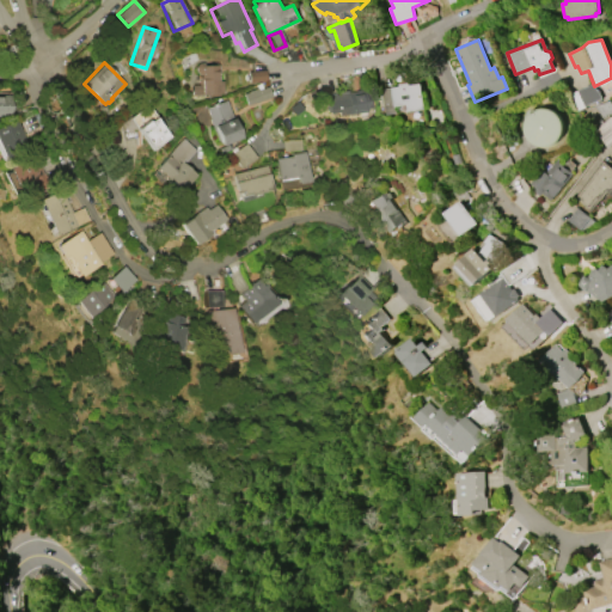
[(190,96),(190,85),(197,85),(197,74),(194,71),(194,66),(197,63),(202,63),(203,65),(218,65),(219,80),(222,80),(222,95),(219,95),(219,96),(210,96),(210,95),(190,96)]
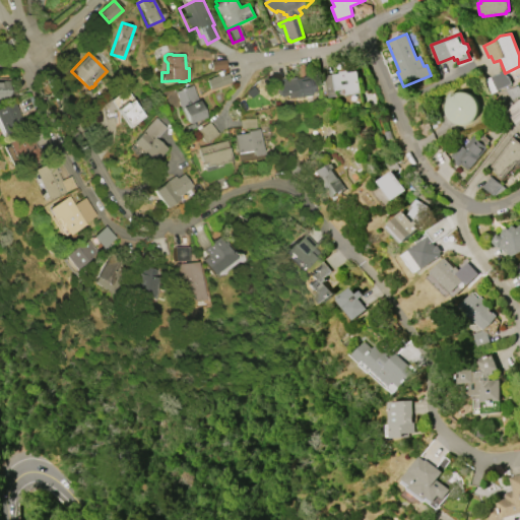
[(209,61),(224,60),(225,68),(210,70),(209,61)]
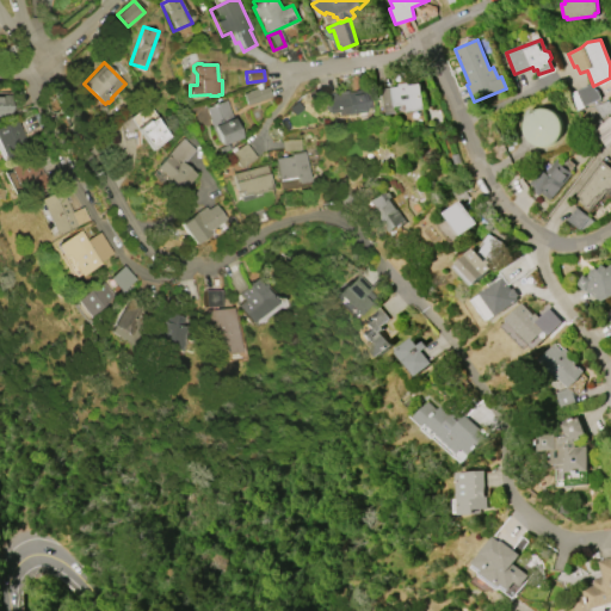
[(386,115),(381,88),(399,86),(399,84),(408,82),(409,85),(420,82),(424,109),(406,111),(405,109),(396,110),(396,112),(386,115)]
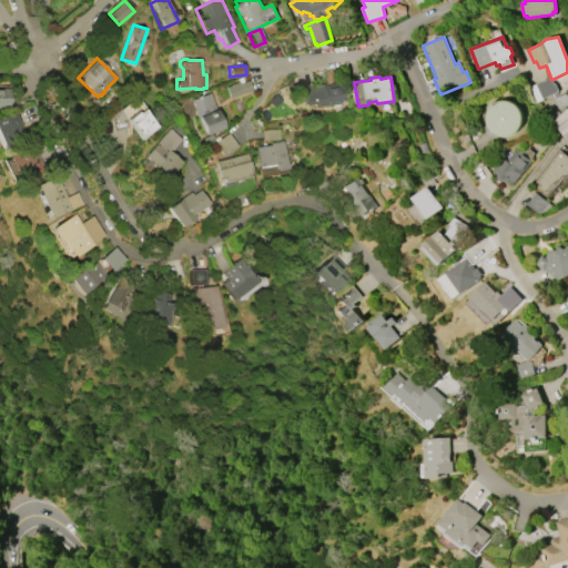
[(541,99),(535,84),(550,78),(554,84),(555,83),(558,91),(541,99)]
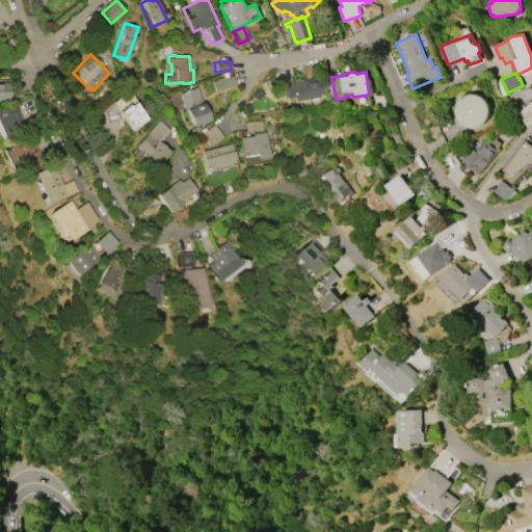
[(235,84),(213,91),(210,81),(215,80),(214,79),(222,76),(223,78),(232,75),(235,84)]
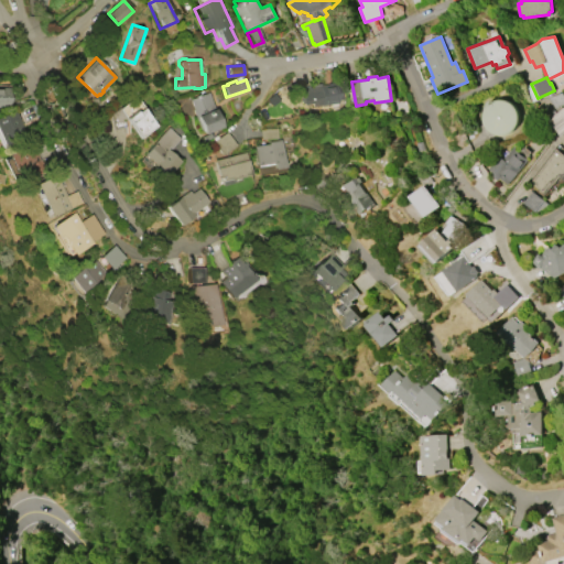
[(302,105),(302,102),(300,102),(300,97),(301,97),(300,88),(312,86),(311,85),(320,84),(320,85),(327,84),(327,83),(332,83),(332,84),(335,83),(336,94),(342,93),(343,100),(337,100),(338,102),(312,107),(311,104),(302,105)]
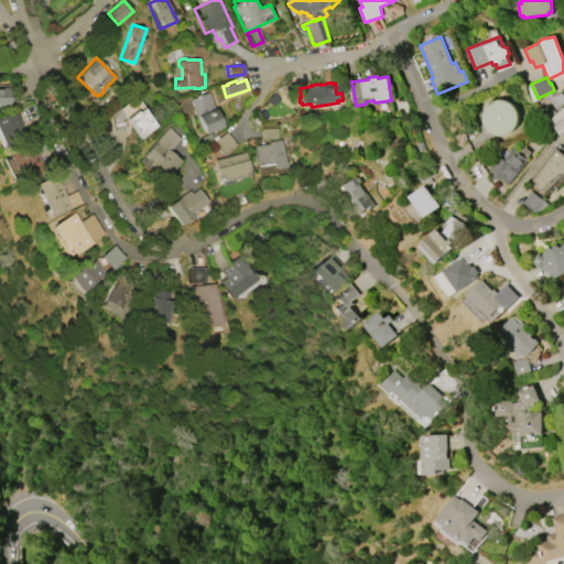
[(9,107),(0,107),(0,87),(9,87),(9,107)]
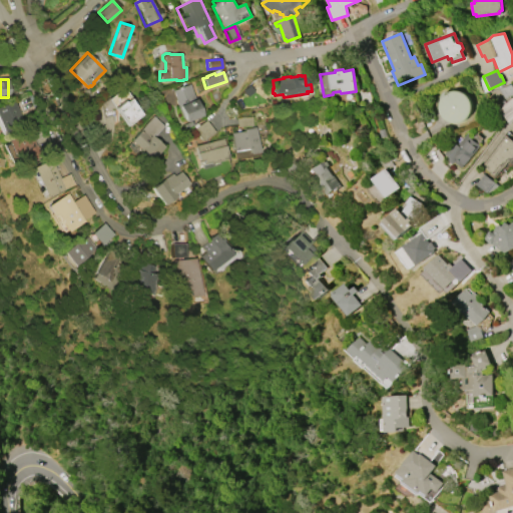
[(172,90),(189,84),(201,115),(184,122),(172,90)]
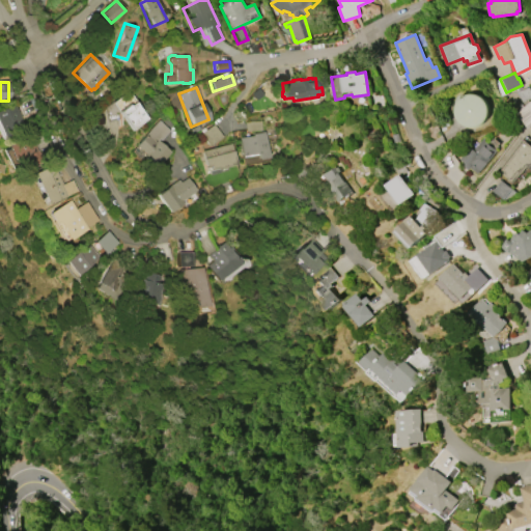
[(530,126),(528,129),(516,112),(526,106),(515,92),(529,87),(530,89),(530,126)]
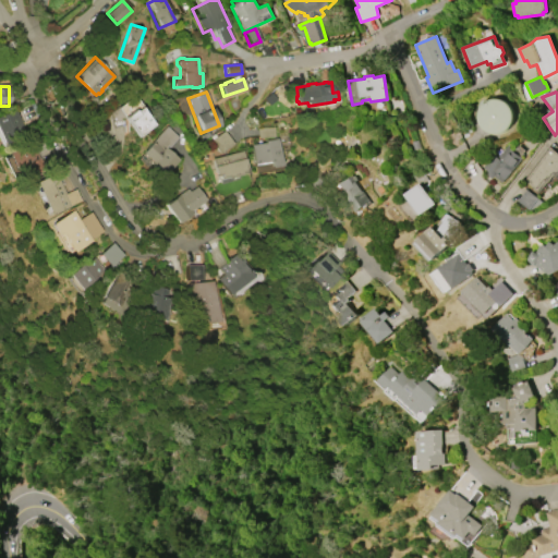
[(480,101),(483,133),(512,131),(510,99),(480,101)]
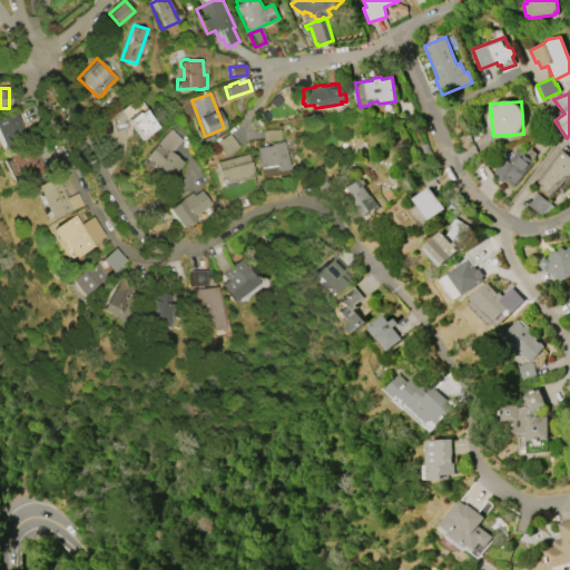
[(128,120),(145,108),(158,127),(140,139),(128,120)]
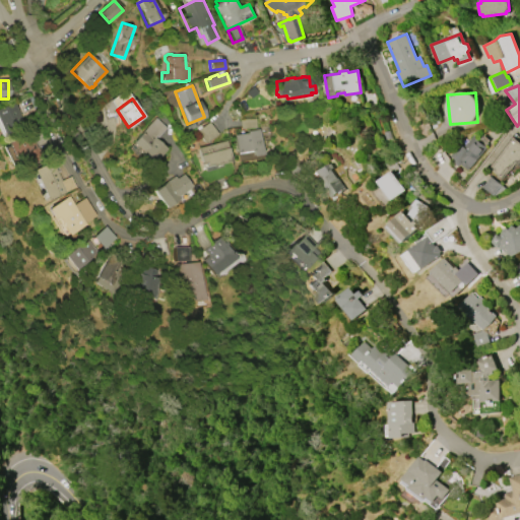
[(0,121),(0,109),(16,103),(26,128),(6,136),(0,121)]
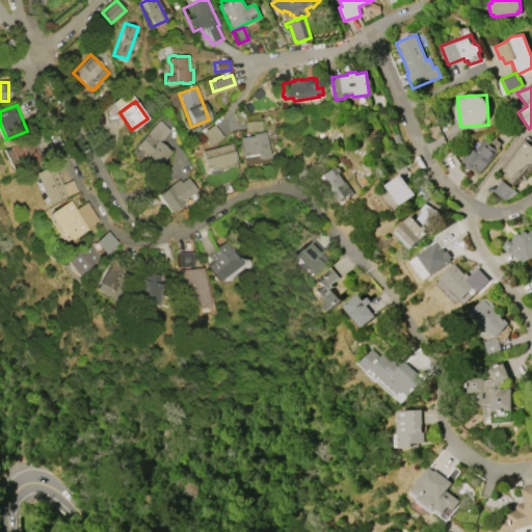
[(133,147),(154,167),(168,152),(159,142),(169,131),(158,121),(133,147)]
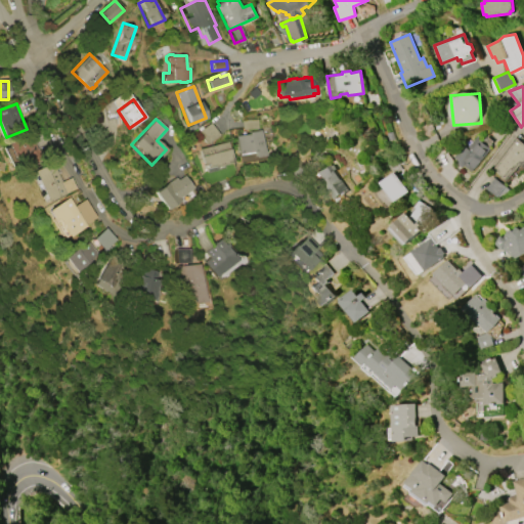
[(242,120),(257,120),(258,129),(242,129),(242,120)]
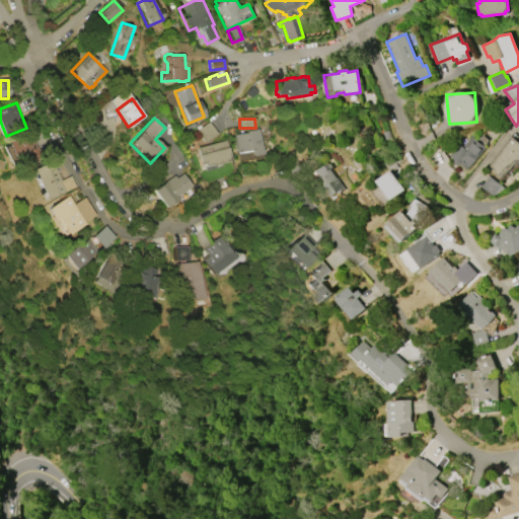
[(204,142),(196,130),(208,122),(216,133),(204,142)]
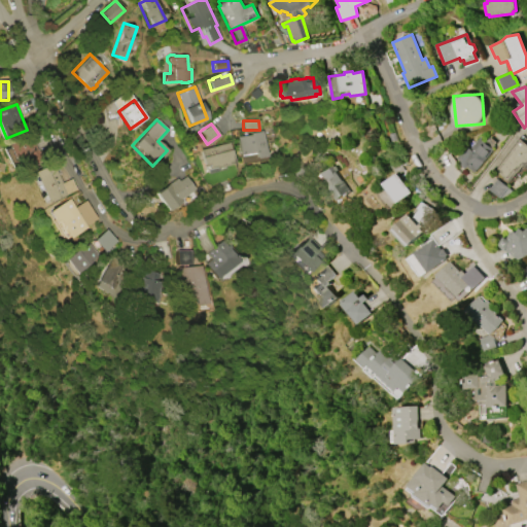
[(8,145),(32,135),(31,132),(46,126),(54,142),(37,149),(39,154),(16,164),(8,145)]
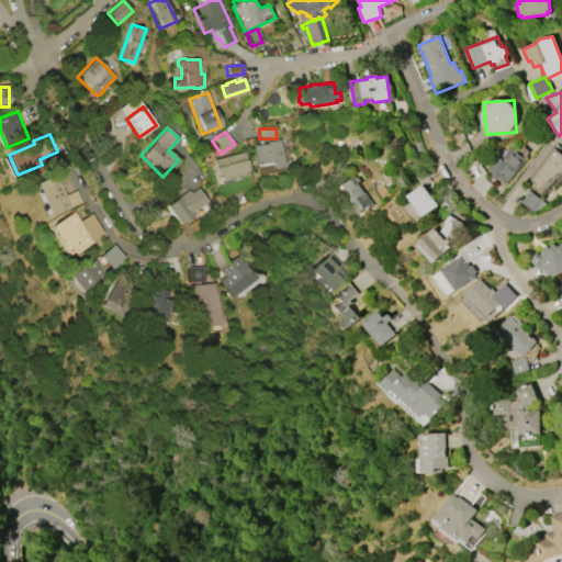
[(272,169),(271,163),(256,166),(253,146),(266,143),(266,142),(279,139),(284,167),(272,169)]
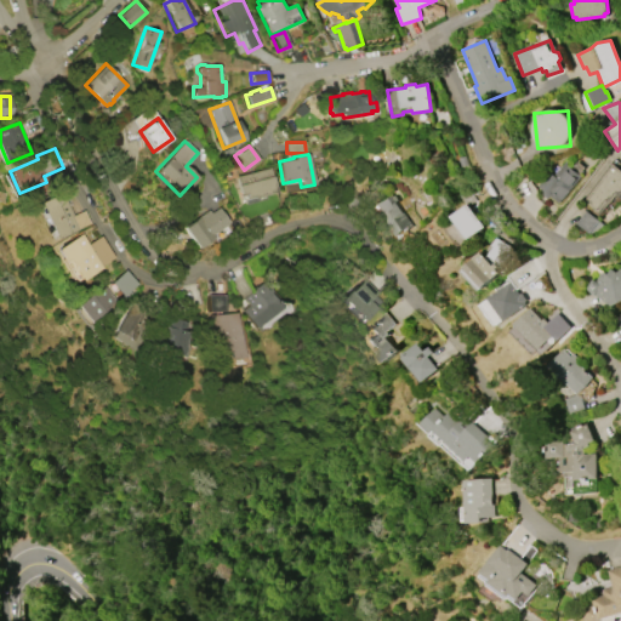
[(539,186),(550,172),(554,176),(564,163),(581,176),(560,204),(552,197),(550,199),(543,194),(546,191),(539,186)]
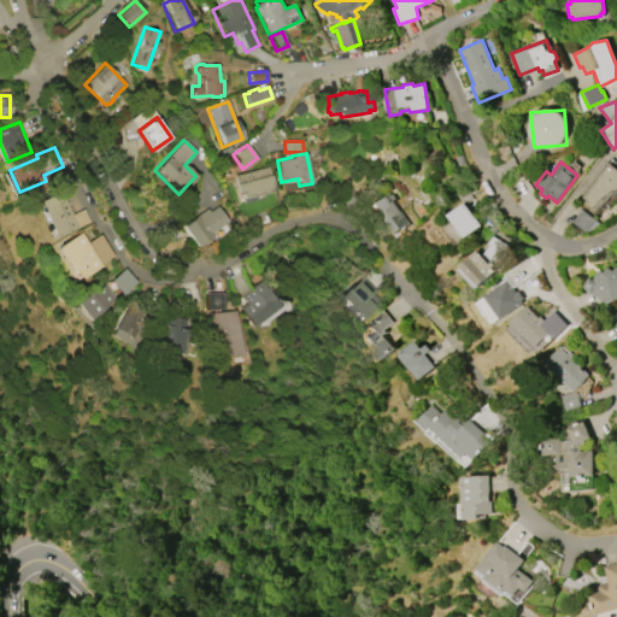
[(580,200),(609,163),(616,169),(616,195),(613,193),(605,204),(605,203),(597,213),(580,200)]
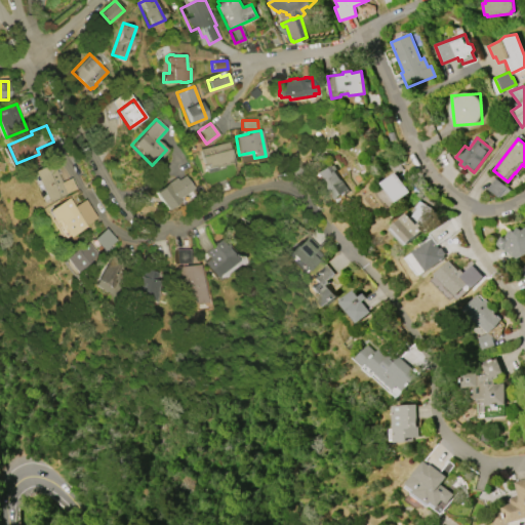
[(198,150),(228,142),(233,163),(214,168),(213,166),(203,169),(198,150)]
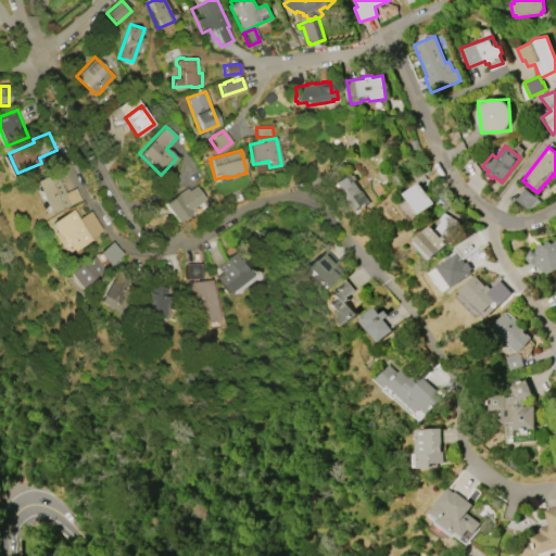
[(343,202),(335,191),(339,189),(333,182),(348,172),(351,176),(353,175),(357,180),(355,181),(369,202),(362,207),(361,206),(354,211),(346,200),(343,202)]
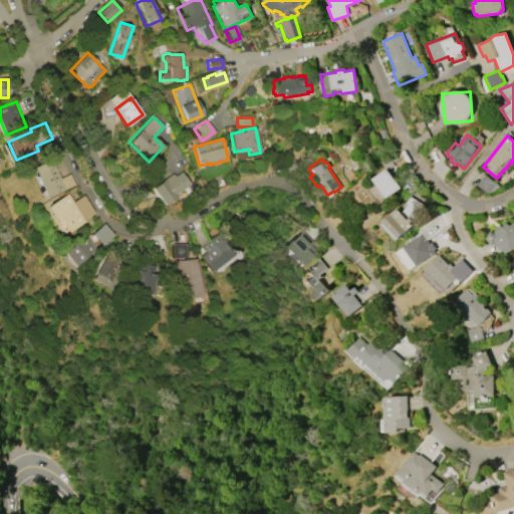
[(34,168),(53,160),(61,178),(70,174),(75,185),(64,189),(65,190),(47,198),(34,168)]
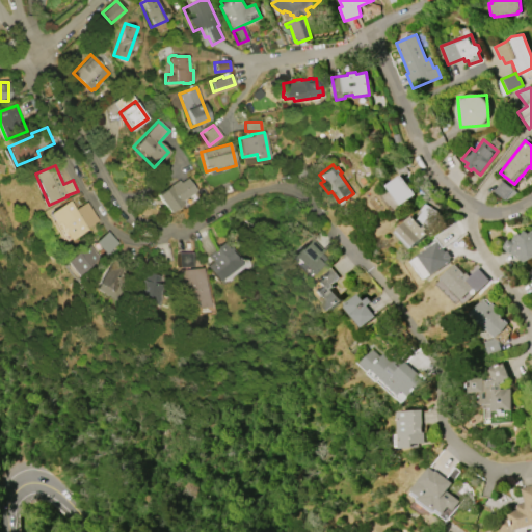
[(387,185),(400,175),(416,194),(402,205),(387,185)]
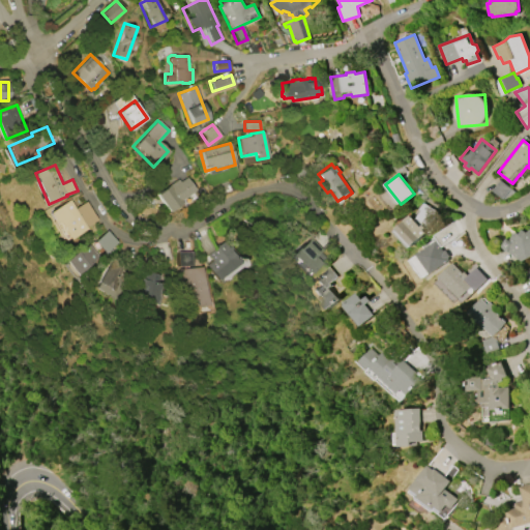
[(167,212),(154,194),(177,179),(178,181),(186,176),(195,189),(178,200),(180,203),(167,212)]
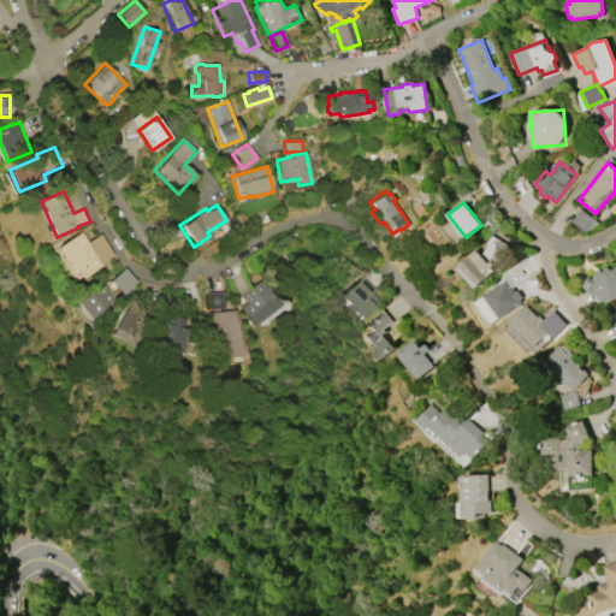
[(572,221),(581,209),(599,223),(587,231),(586,230),(585,231),(572,221)]
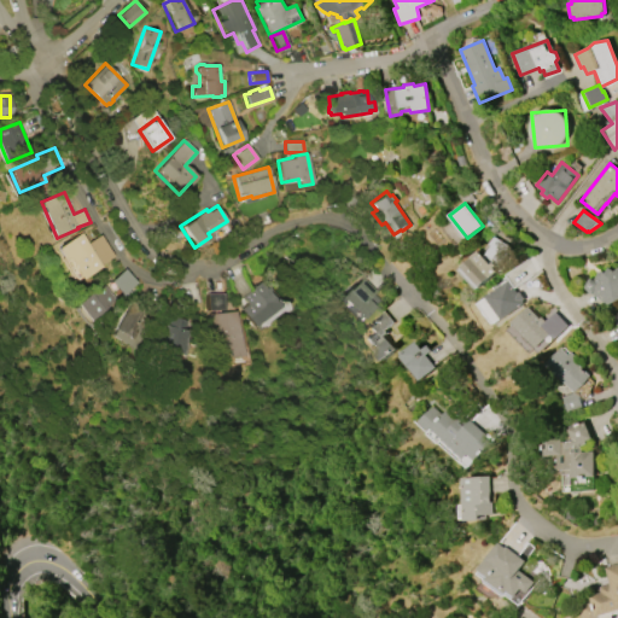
[(100,234),(114,256),(101,264),(103,266),(81,279),(68,256),(63,258),(56,248),(81,232),(87,243),(100,234)]
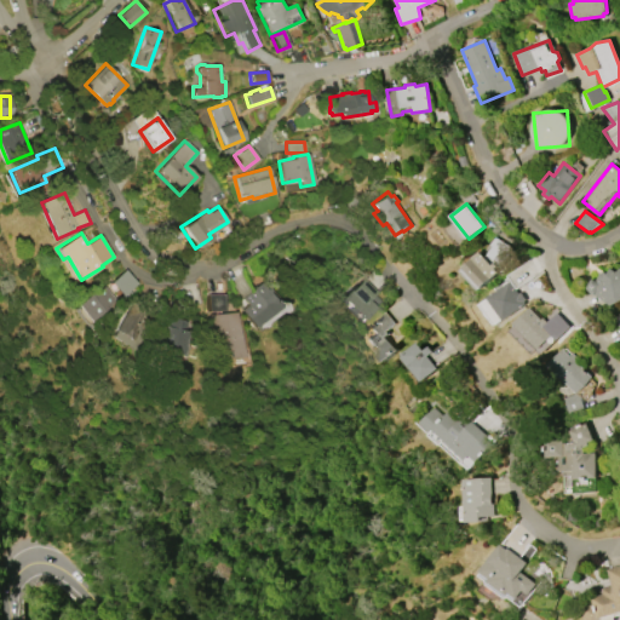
[(504,265),(487,256),(492,247),(489,246),(494,237),(501,241),(500,244),(512,251),(504,265)]
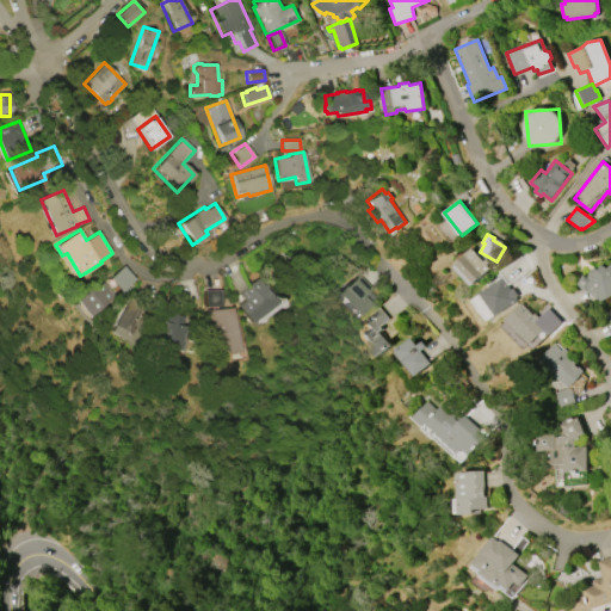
[(475,283),(457,263),(466,255),(464,254),(471,247),(483,261),(486,259),(488,263),(486,264),(491,269),(475,283)]
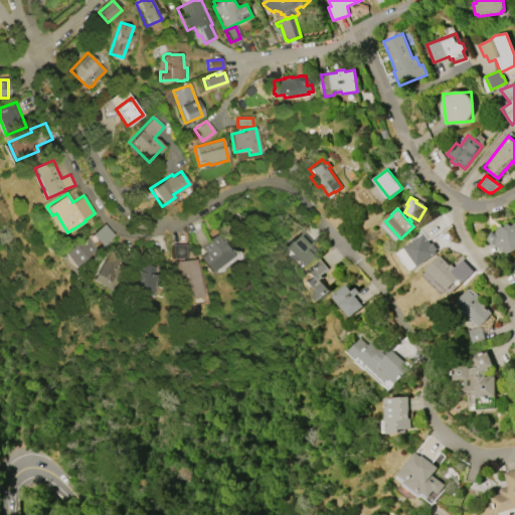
[(514,249),(508,253),(490,242),(491,241),(487,238),(492,231),(494,233),(500,224),(504,227),(507,223),(511,225),(514,221),(514,249)]
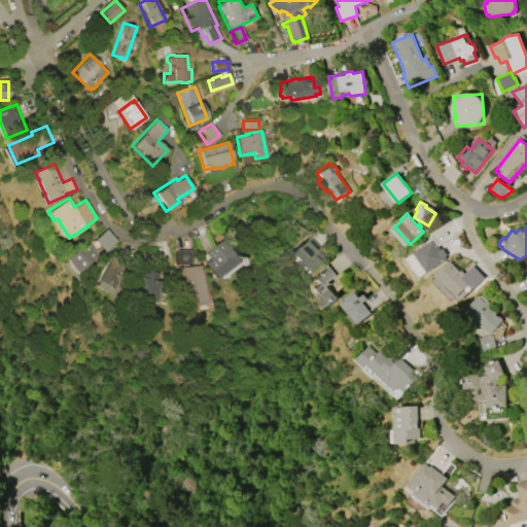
[(94,239),(105,230),(115,241),(104,250),(94,239)]
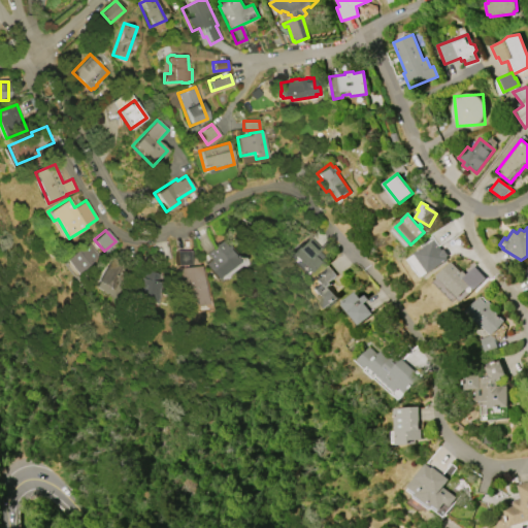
[(309,272),(291,254),(308,237),(319,249),(312,255),(320,262),(309,272)]
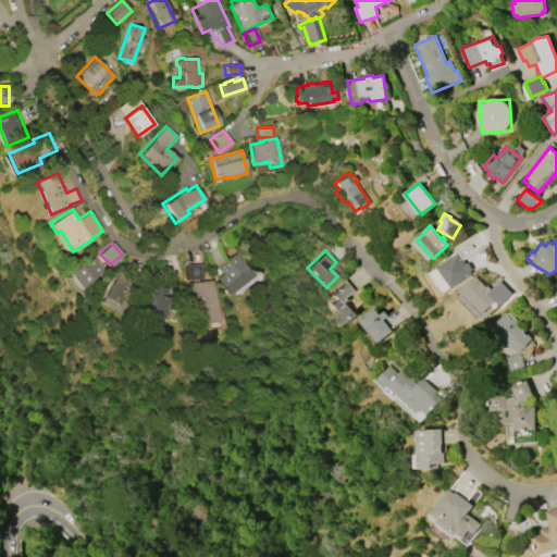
[(252,275),(229,294),(217,279),(223,273),(218,267),(237,251),(245,261),(243,262),(252,275)]
